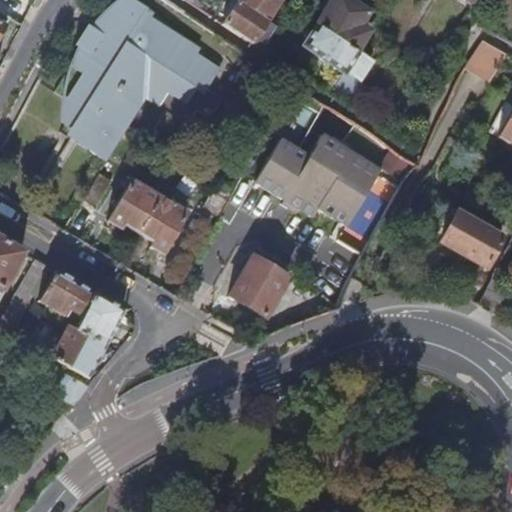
[(105,161),(126,126),(144,96),(158,104),(166,89),(185,100),(193,85),(203,90),(218,65),(194,51),(197,46),(147,16),(150,11),(130,0),(118,0),(101,29),(91,23),(85,32),(76,47),(68,64),(54,91),(64,95),(63,103),(62,115),(59,120),(62,125),(65,128),(67,128),(71,125),(75,119),(85,126),(81,131),(95,139),(88,151),(105,161)]
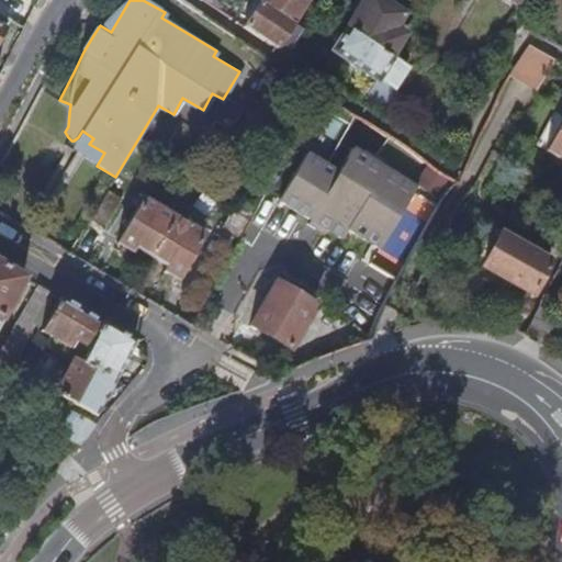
[(306,0),(259,0),(259,1),(292,23),(306,0)]
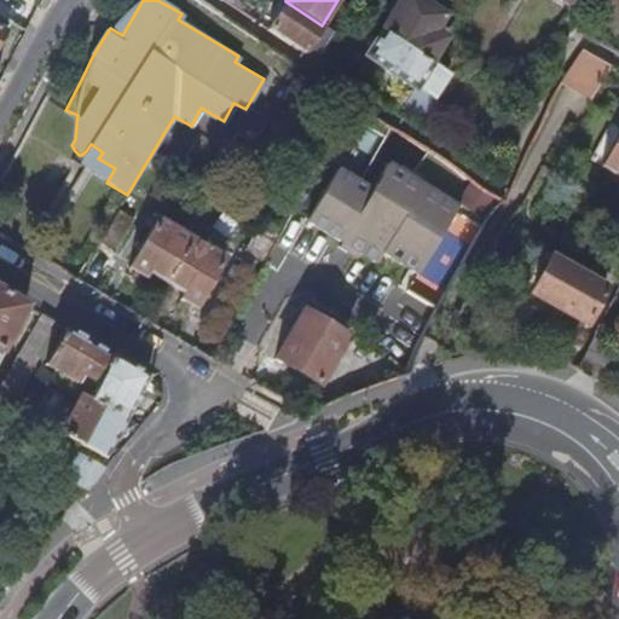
[(443,13),(421,0),(397,0),(363,55),(416,86),(418,82),(438,93),(450,73),(437,63),(444,35),(433,28),(443,13)]
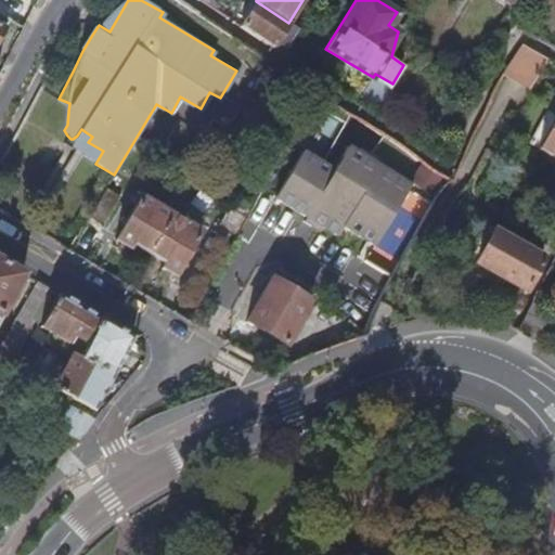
[(272,49),(286,48),(297,29),(288,23),(256,1),(239,27),(272,49)]
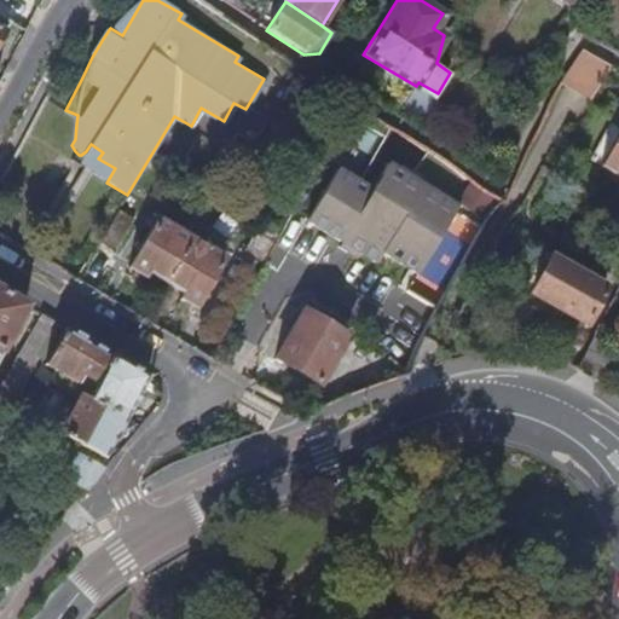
[(331,33),(319,53),(323,55),(335,34),(331,33)]
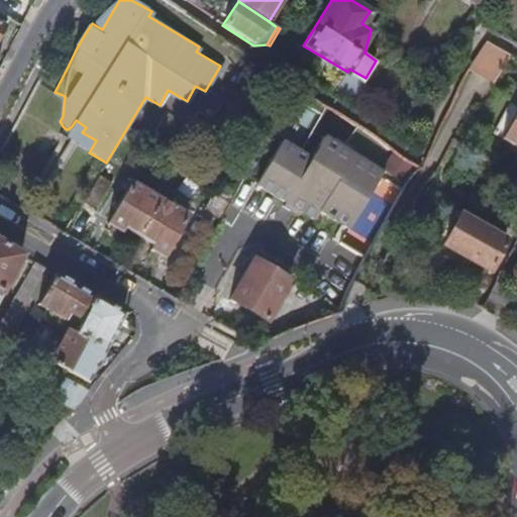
[(488,43),(476,70),(500,84),(513,58),(488,43)]
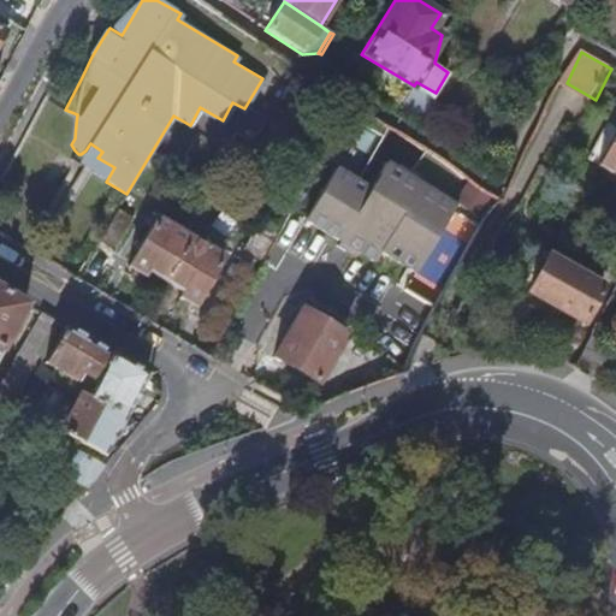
[(461,72),(467,61),(455,53),(448,63),(461,72)]
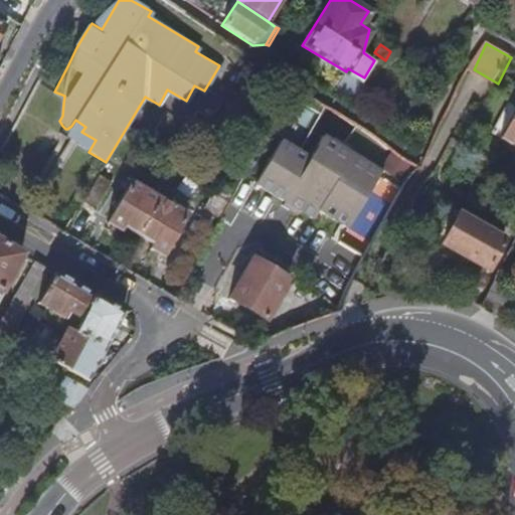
[(366,93),(350,82),(341,96),(357,107),(366,93)]
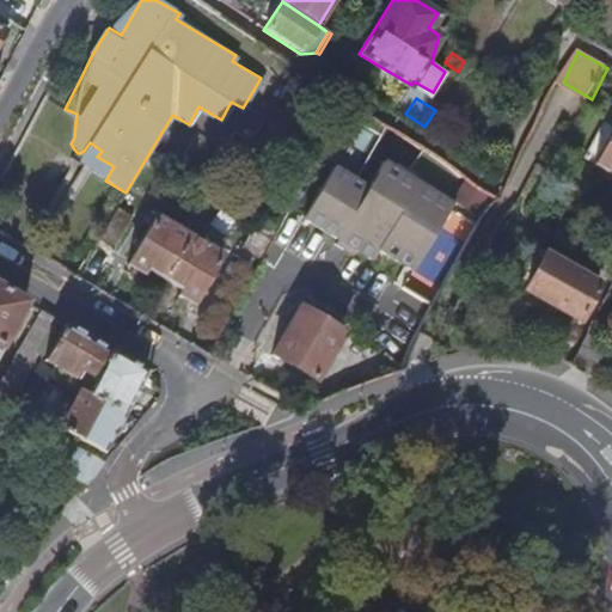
[(611,124),(595,153),(611,161),(611,124)]
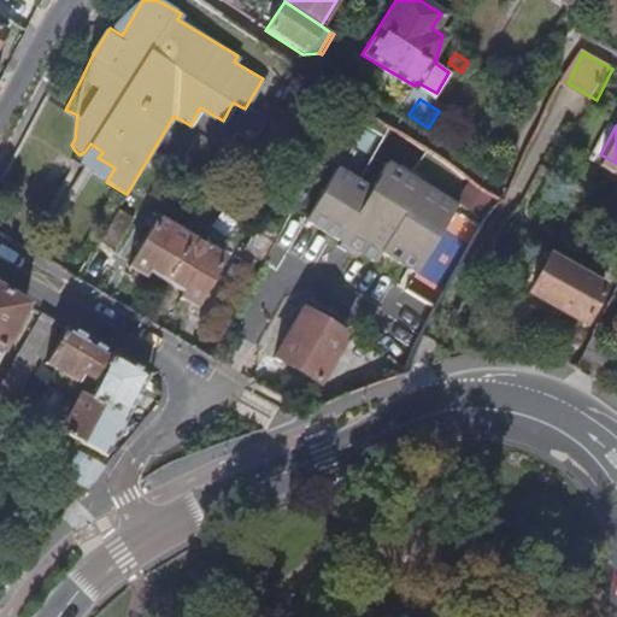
[(378,262),(383,252),(419,274),(460,205),(387,162),(372,187),(335,165),(305,218),(378,262)]
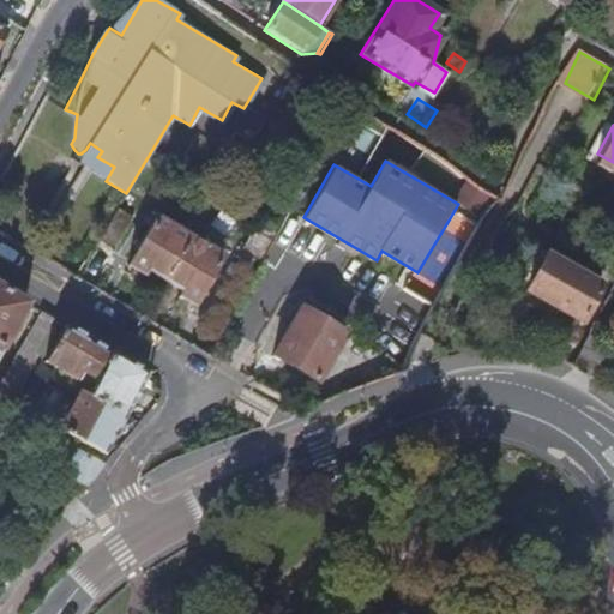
[(118,208),(98,241),(114,251),(134,216),(118,208)]
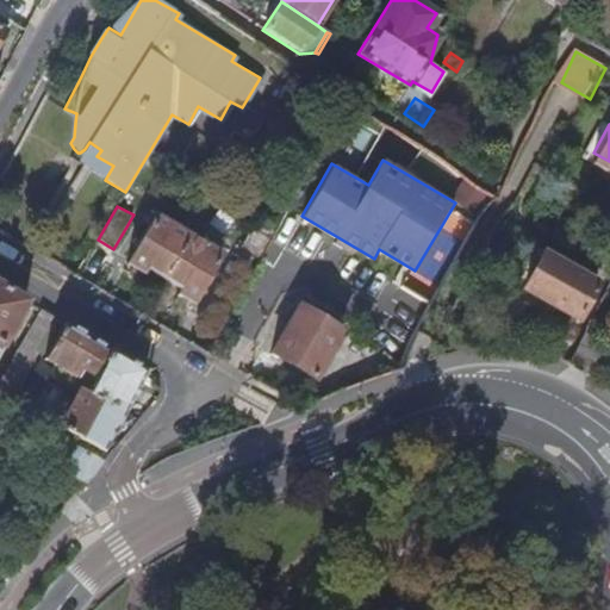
[(238,247),(261,260),(280,225),(259,213),(238,247)]
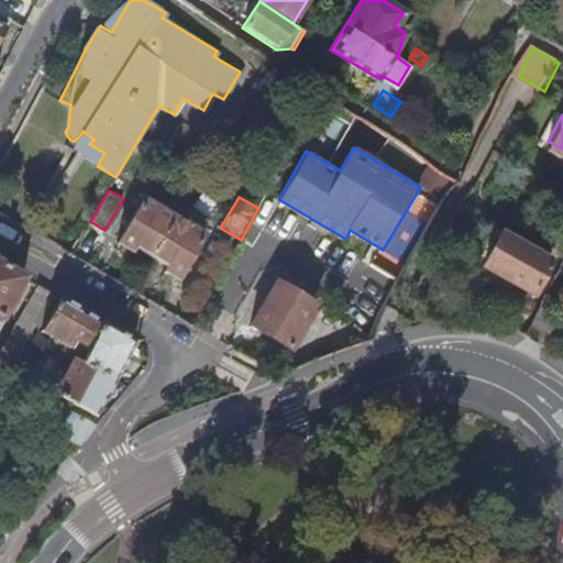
[(133,249),(150,258),(173,218),(143,199),(116,245),(130,254),(133,249)]
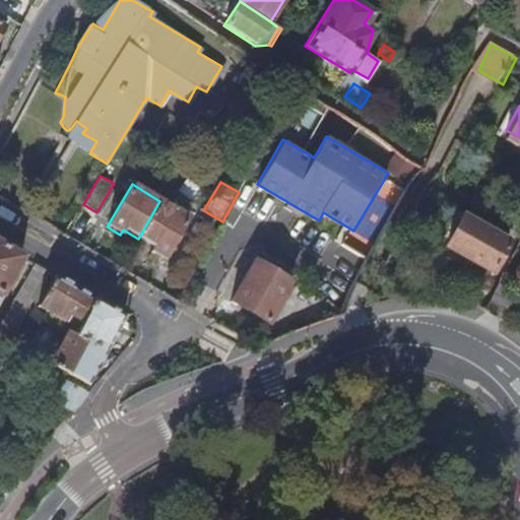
[(159,201),(138,239),(152,248),(149,252),(164,260),(187,218),(166,205),(174,191),(168,189),(159,201)]
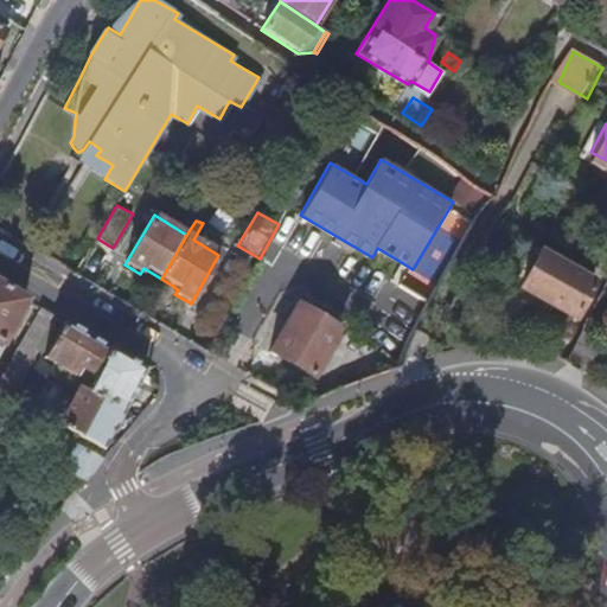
[(519,298),(570,328),(588,298),(537,268),(519,298)]
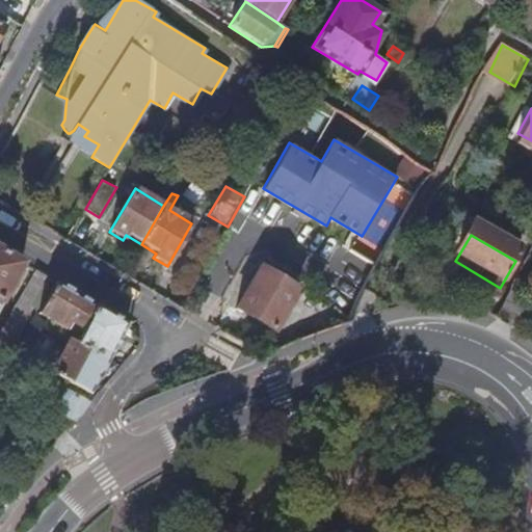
[(0,249),(0,301),(21,262),(0,249)]
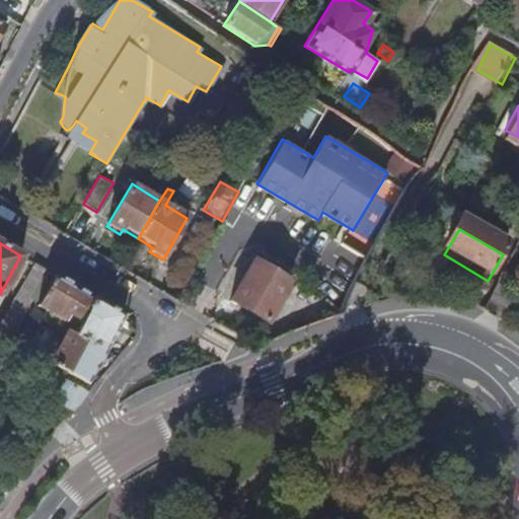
[(274,266),(265,260),(262,266),(252,262),(230,301),(266,324),(289,284),(271,272),(274,266)]
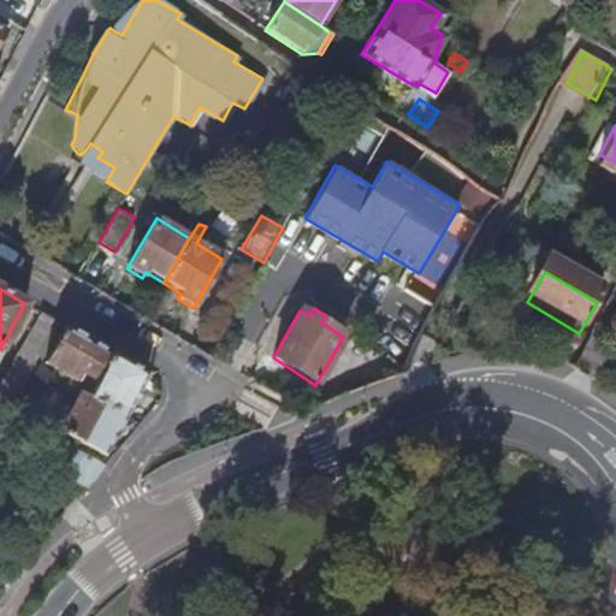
[(42,313),(16,361),(31,369),(58,323),(42,313)]
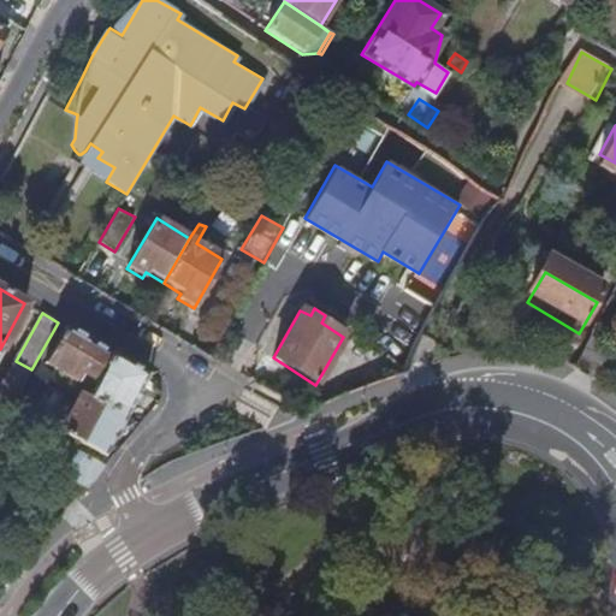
[(84,400),(110,353),(64,326),(42,363),(73,383),(70,391),(76,395),(84,400)]
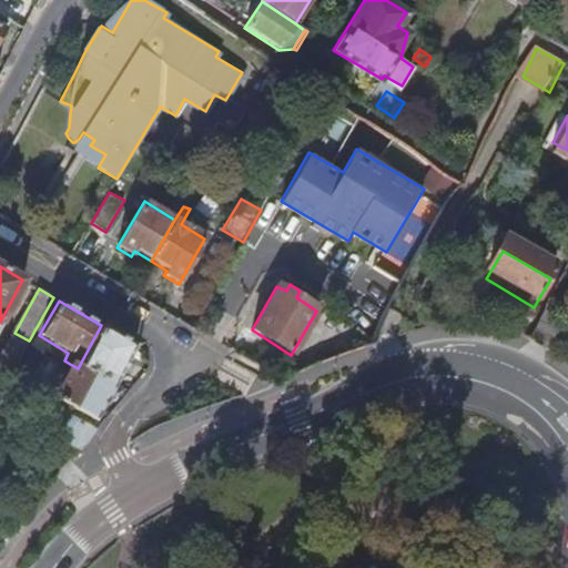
[(528,341),(549,352),(566,324),(545,313),(528,341)]
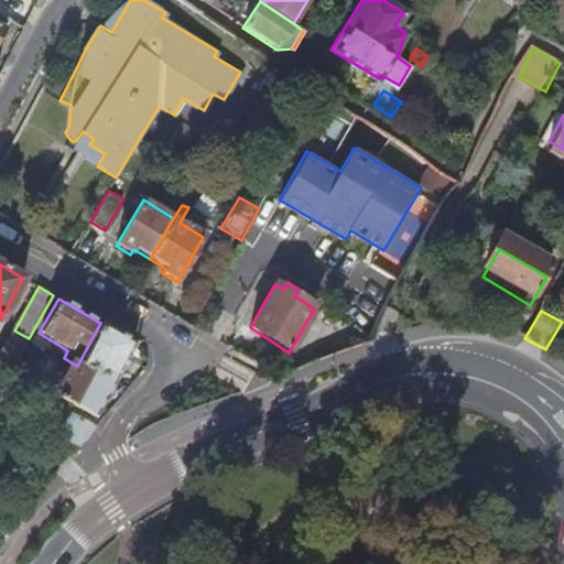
[(114,384),(134,343),(100,323),(77,366),(114,384)]
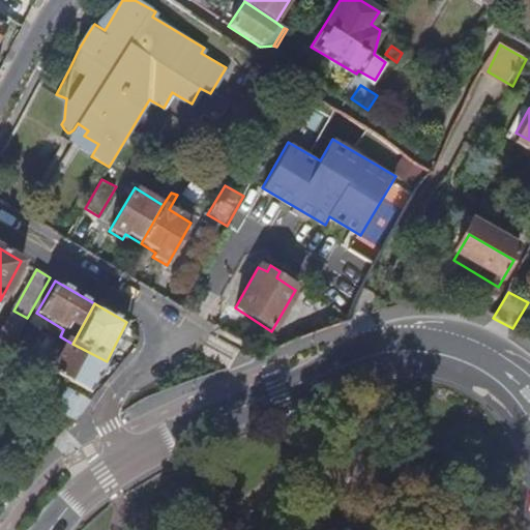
[(0,333),(0,357),(3,359),(24,325),(26,320),(27,318),(13,311),(0,333)]
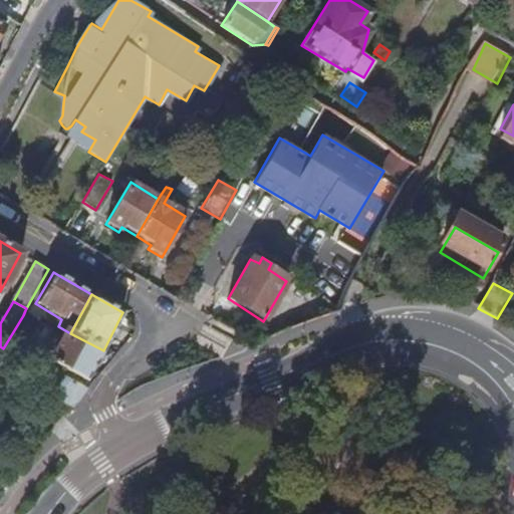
[(87,381),(103,350),(70,333),(63,329),(61,334),(47,361),(87,381)]
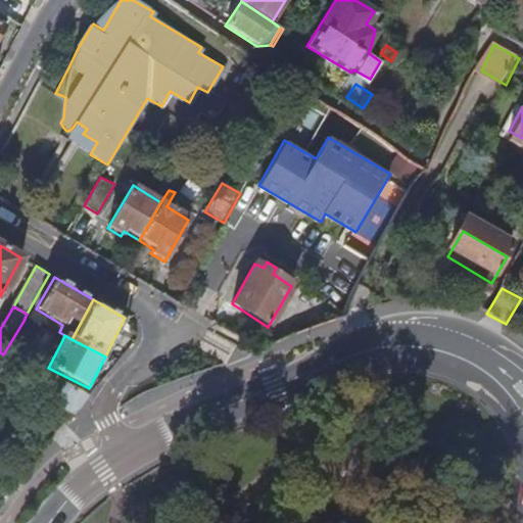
[(50,403),(73,414),(87,395),(60,382),(50,403)]
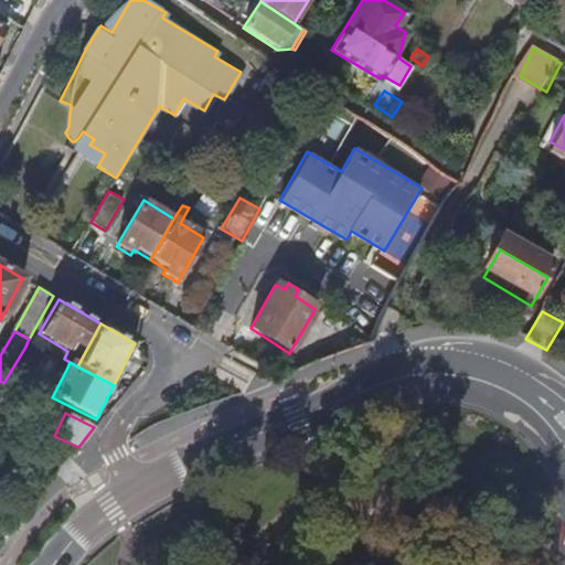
[(17,514),(23,519),(29,512),(20,508),(17,514)]
